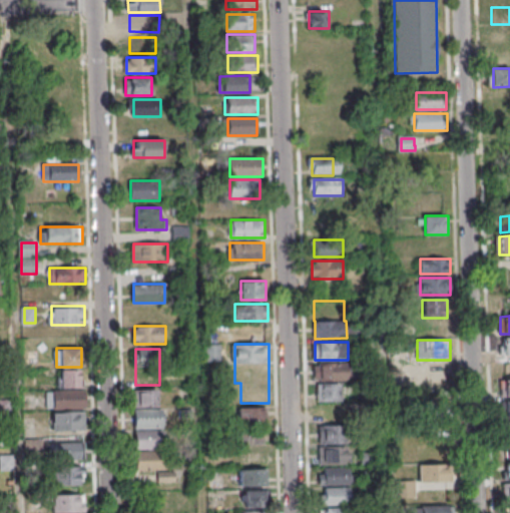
[(348,363),(315,363),(315,381),(348,381),(348,363)]
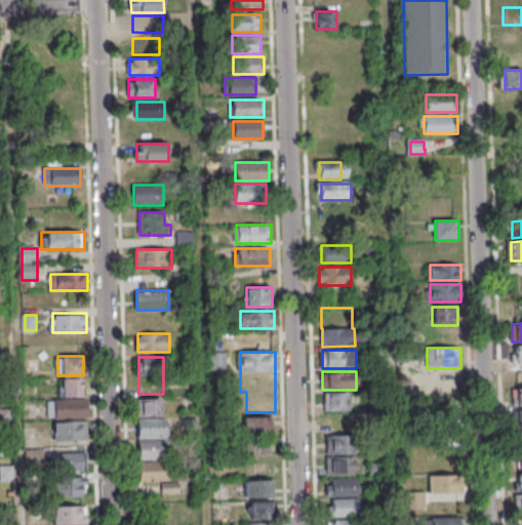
[(83,379),(62,379),(62,396),(83,396),(83,379)]
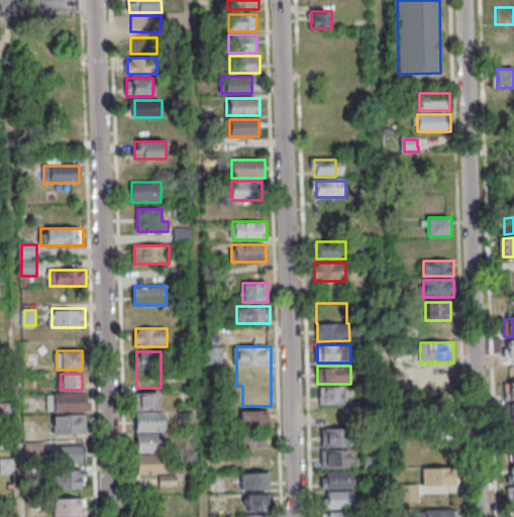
[(345,405),(345,387),(320,387),(320,405),(345,405)]
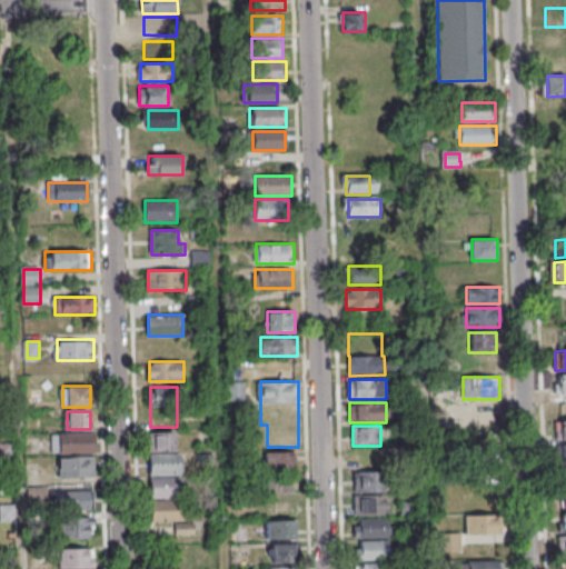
[(53,452),(96,452),(96,432),(53,432),(53,452)]
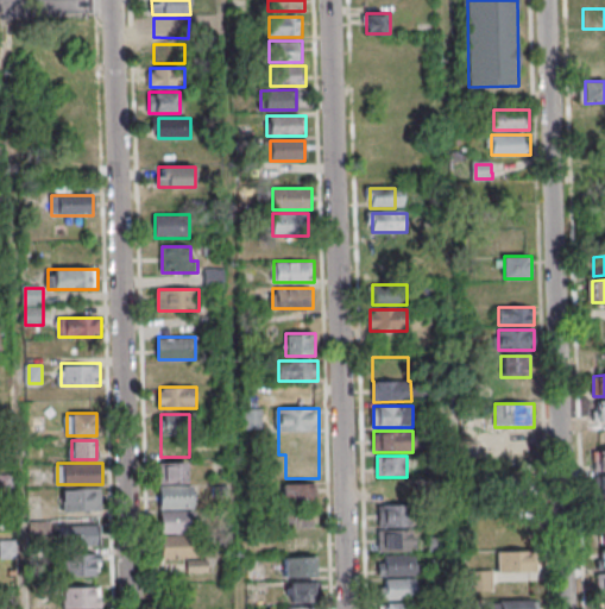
[(189,463),(162,463),(162,484),(189,484),(189,463)]
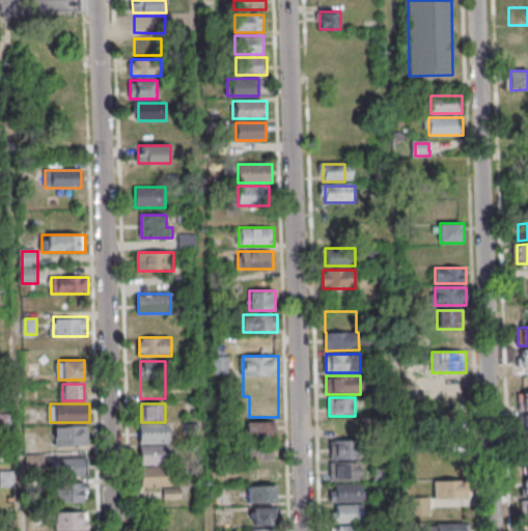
[(442,444),(467,438),(461,413),(436,419),(442,444)]
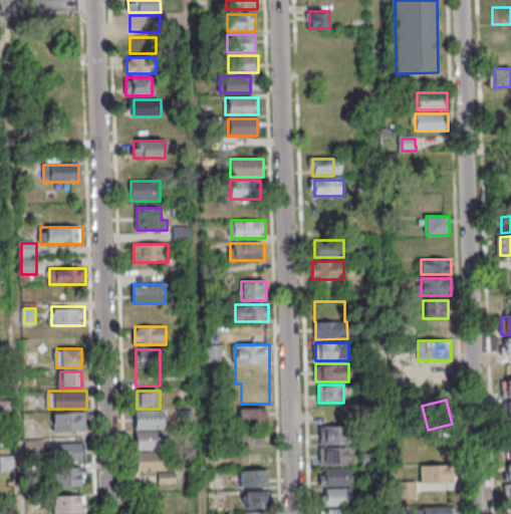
[(343,424),(343,406),(320,406),(320,425),(343,424)]
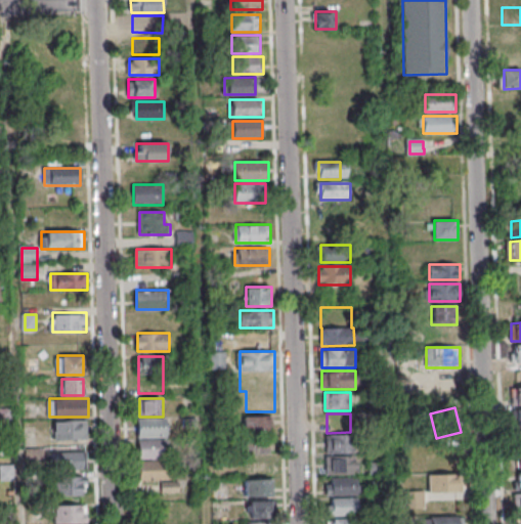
[(244,416),(244,434),(274,434),(274,416),(244,416)]
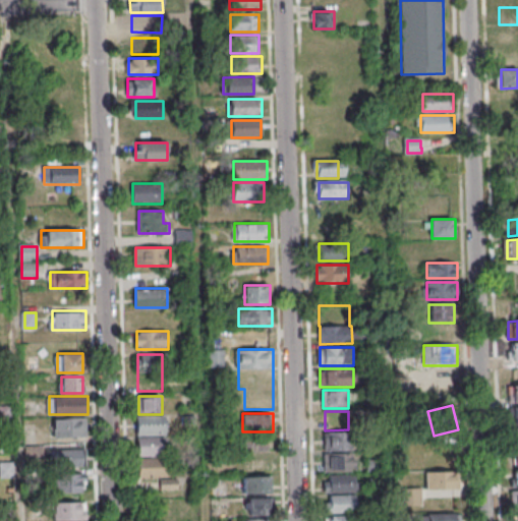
[(137,436),(167,436),(167,416),(137,416),(137,436)]
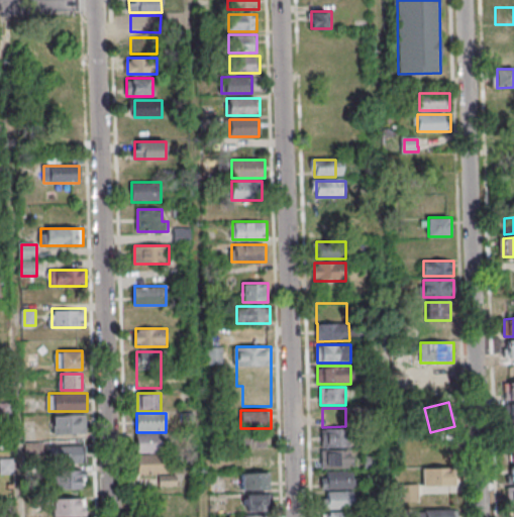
[(87,434),(87,415),(55,415),(55,434),(87,434)]
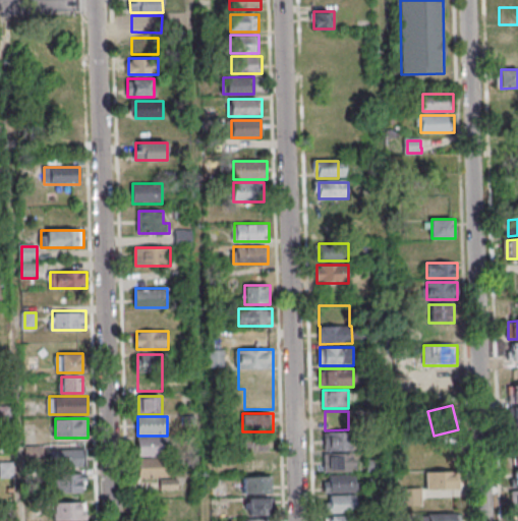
[(354,450),(354,432),(326,432),(326,450),(354,450)]
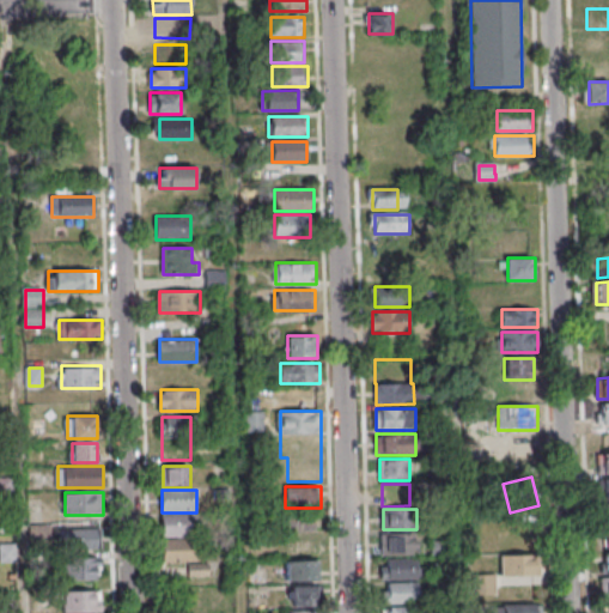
[(285,513),(285,530),(321,530),(321,513),(285,513)]
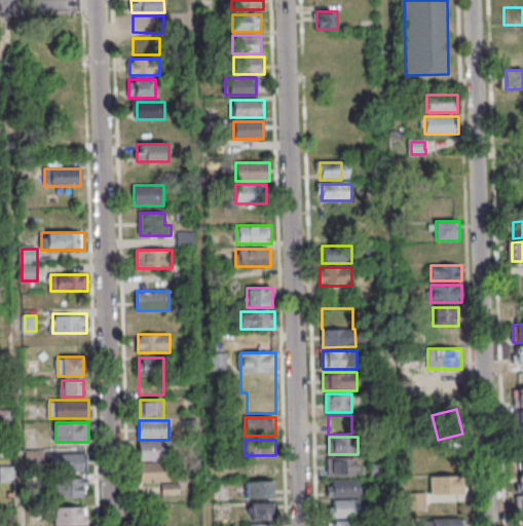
[(169,461),(169,443),(140,443),(140,461),(169,461)]
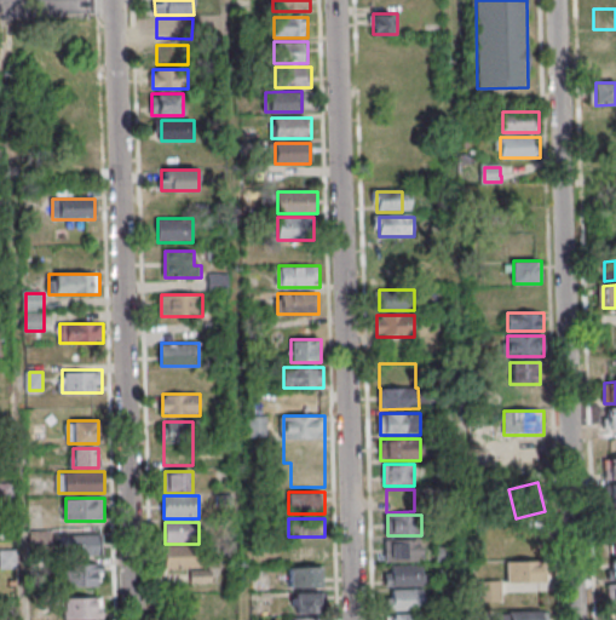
[(104,535),(64,535),(64,555),(104,555),(104,535)]
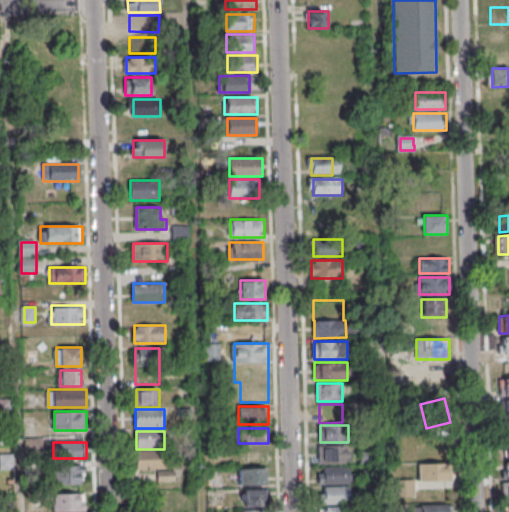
[(446,461),(446,442),(421,442),(421,461),(446,461)]
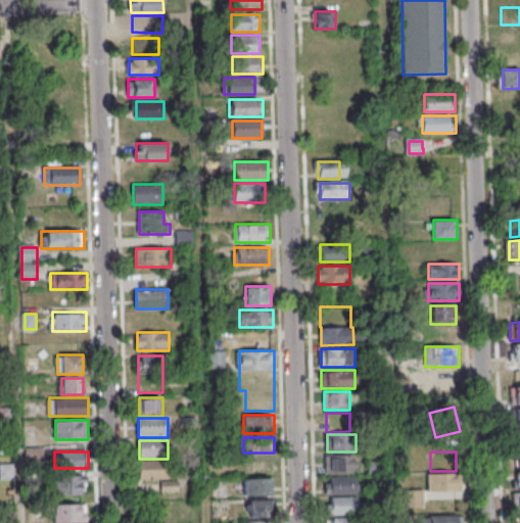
[(360,456),(326,456),(326,472),(360,472),(360,456)]
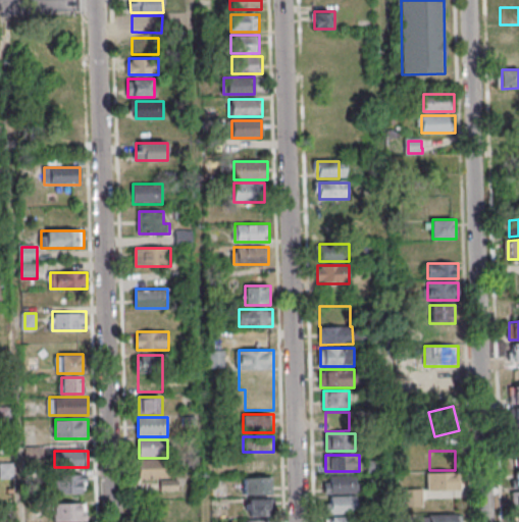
[(245,457),(245,473),(274,473),(274,457),(245,457)]
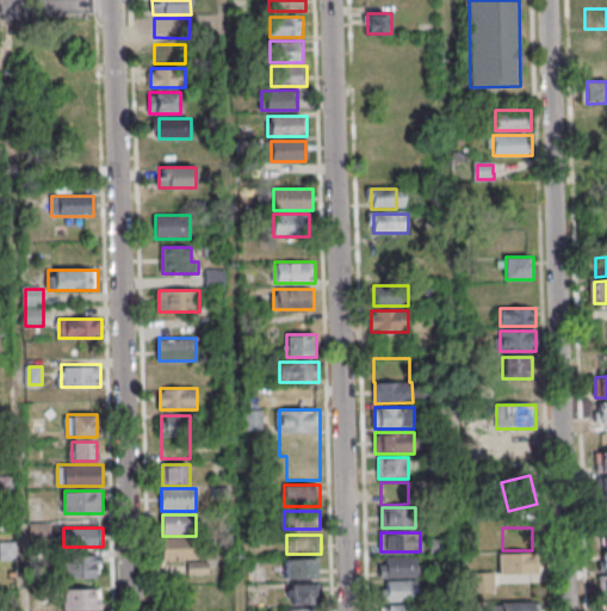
[(198,542),(162,541),(162,561),(190,562),(190,576),(211,576),(211,562),(197,562),(198,542)]
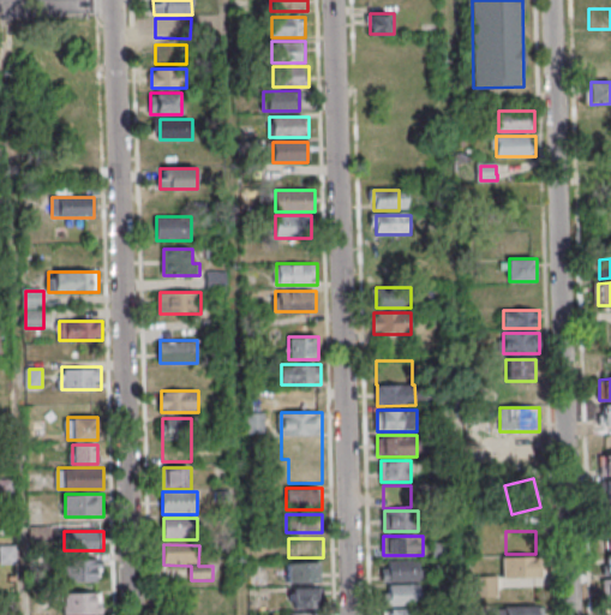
[(0,547),(0,565),(18,565),(18,547),(0,547)]
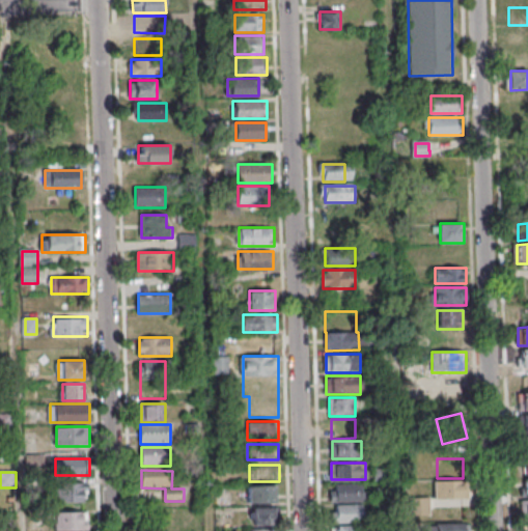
[(436,499),(466,499),(466,480),(436,480),(436,499)]
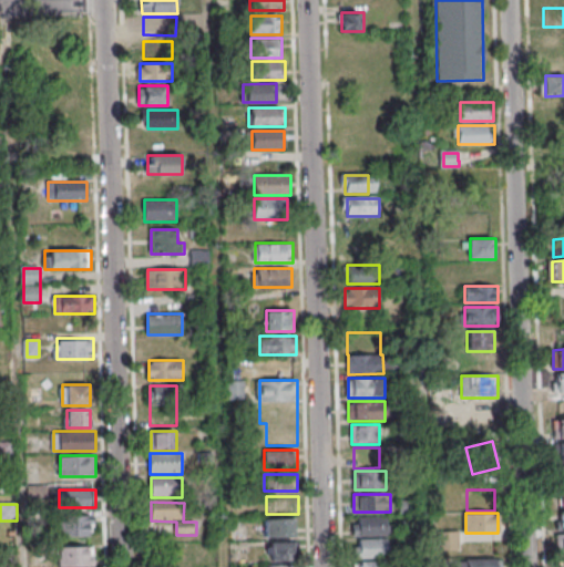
[(95,536),(95,516),(61,516),(61,536),(95,536)]
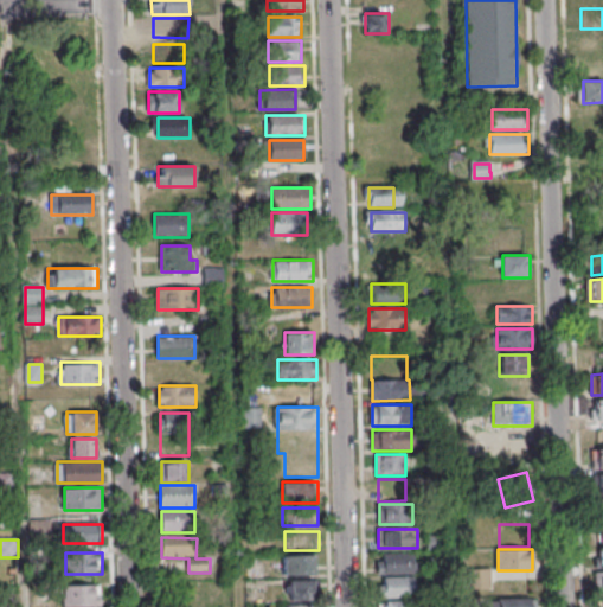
[(421,554),(379,554),(379,573),(421,573),(421,554)]
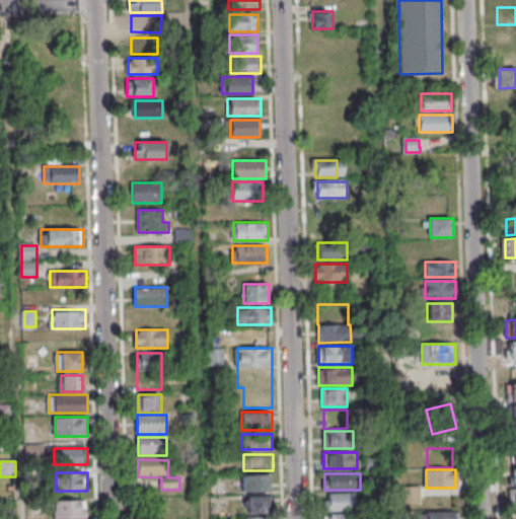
[(243,491),(270,491),(270,474),(243,474),(243,491)]
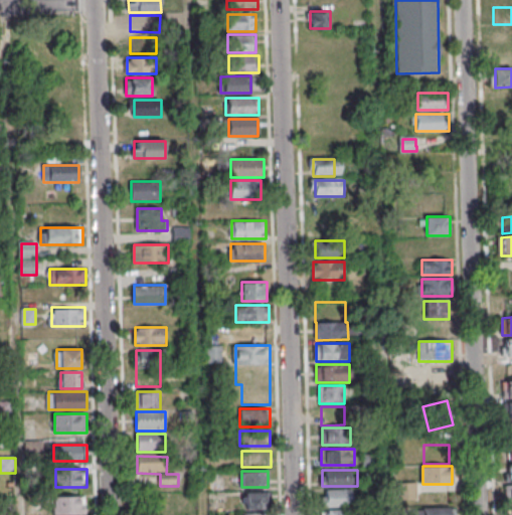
[(418,483),(399,483),(399,499),(418,499),(418,483)]
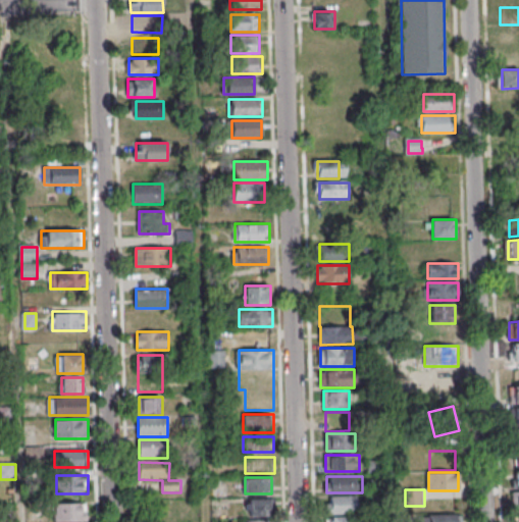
[(327,497),(327,513),(357,513),(357,497),(327,497)]
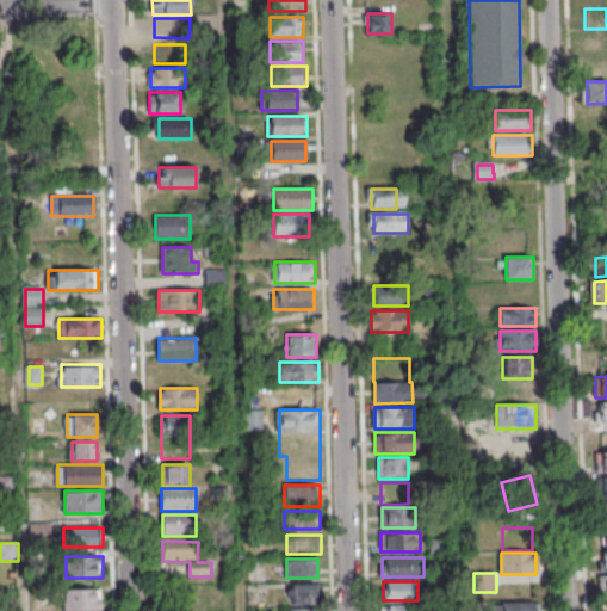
[(290,584),(290,604),(319,604),(319,584),(290,584)]
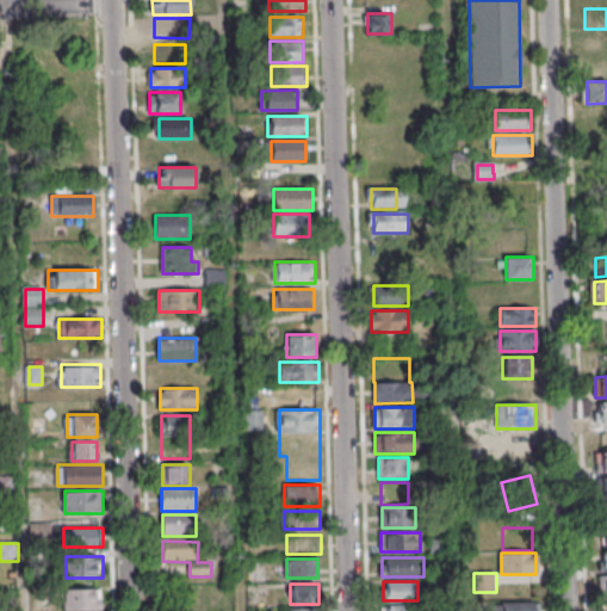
[(103,610),(103,590),(64,590),(64,610),(103,610)]
